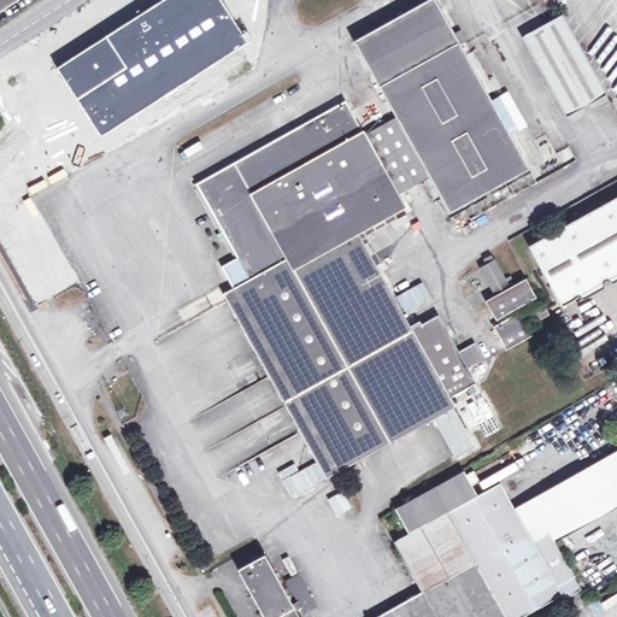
[(0,0),(0,12),(18,0),(0,0)]
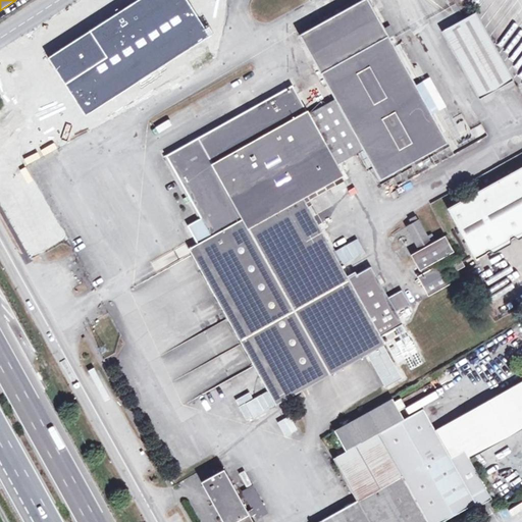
[(140,0),(50,57),(87,114),(208,37),(185,0),(140,0)]
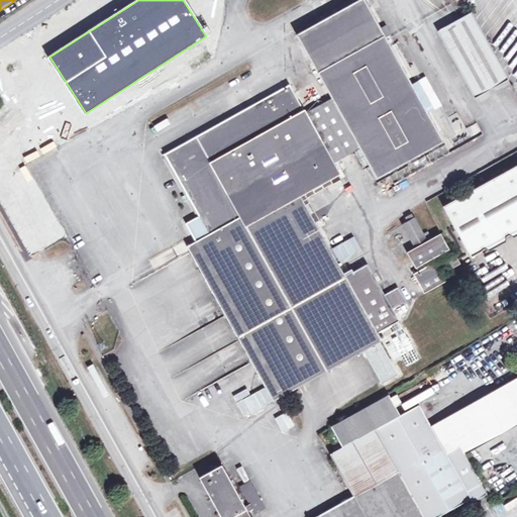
[(199,216),(186,224),(199,248),(191,252),(253,364),(263,358),(272,375),(266,378),(270,386),(267,387),(275,401),(387,337),(406,370),(422,362),(393,310),(406,302),(400,290),(387,298),(369,265),(354,273),(352,270),(343,274),(315,223),(301,197),(330,180),(339,175),(333,163),(360,148),(377,178),(443,141),(428,114),(412,85),(386,37),(392,34),(387,25),(381,28),(365,0),(358,0),(297,35),(332,98),(306,112),(290,85),(165,154),(199,216)]
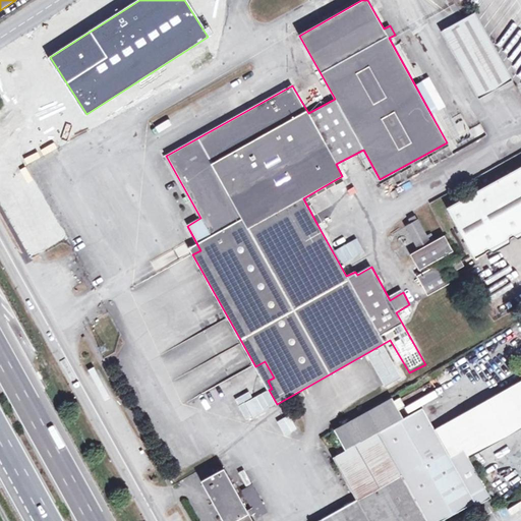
[(477,14),(443,33),(480,99),(514,80),(477,14)]
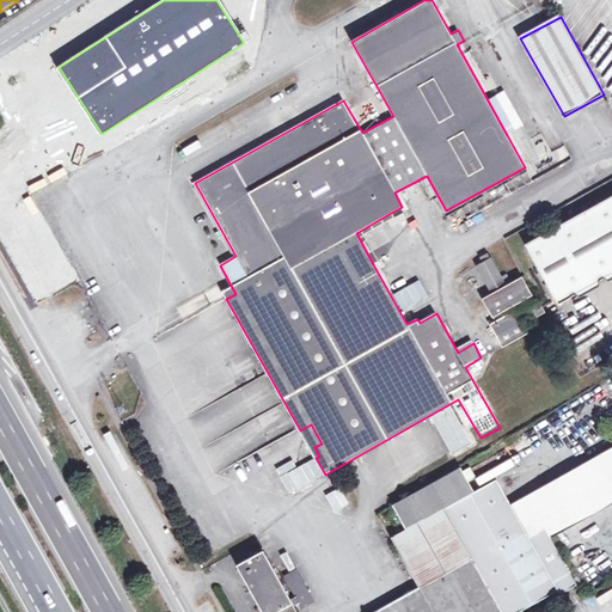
[(496,96),(488,101),(507,135),(515,130),(496,96)]
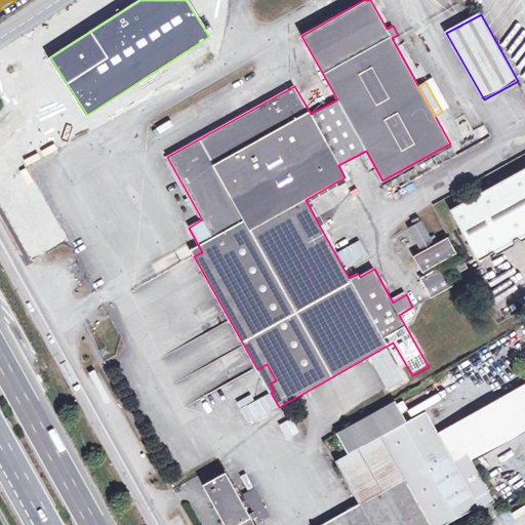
[(350,165),(344,169),(347,174),(353,171),(350,165)]
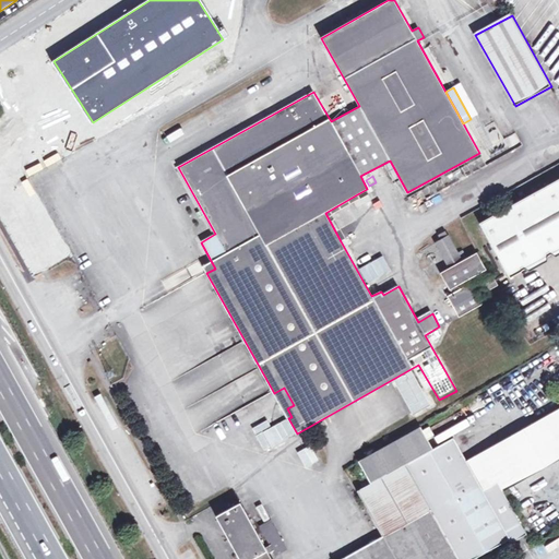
[(558,180),(483,222),(512,278),(558,252),(558,180)]
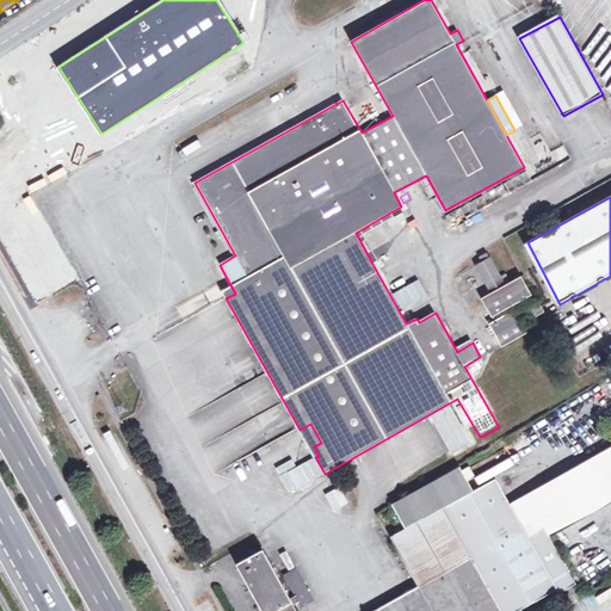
[(356,233),(372,264),(378,260),(364,235),(394,217),(390,213),(356,233)]
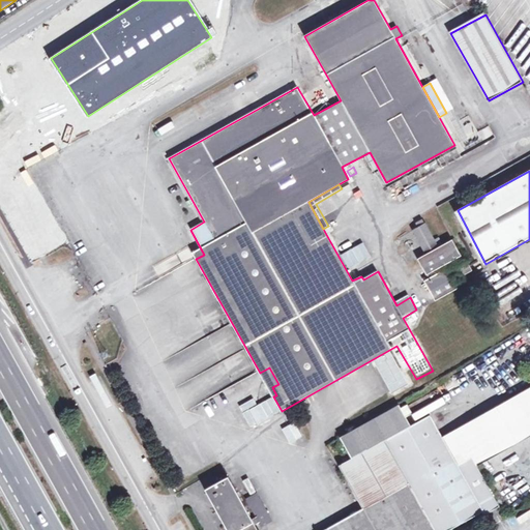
[(412,231),(425,255),(439,247),(423,218),(415,224),(417,228),(412,231)]
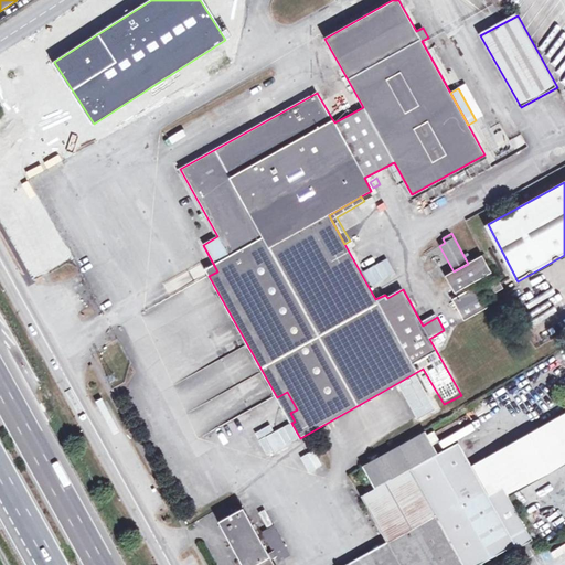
[(454,272),(445,276),(455,292),(472,283),(491,273),(482,256),(468,264),(454,272)]
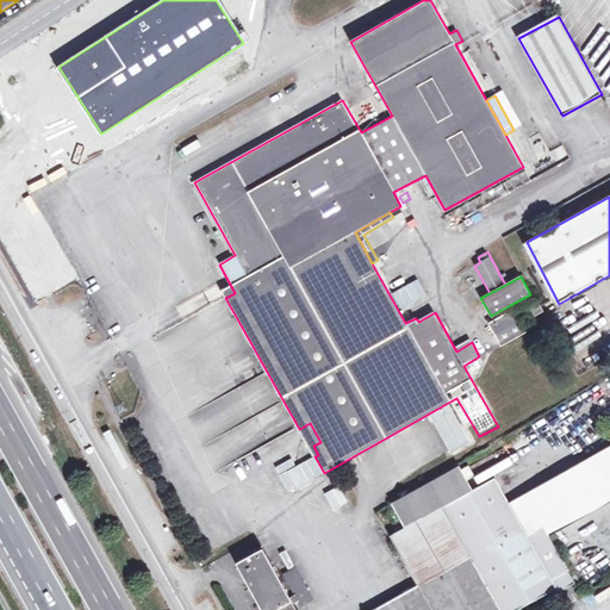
[(537,299),(526,306),(531,318),(543,311),(537,299)]
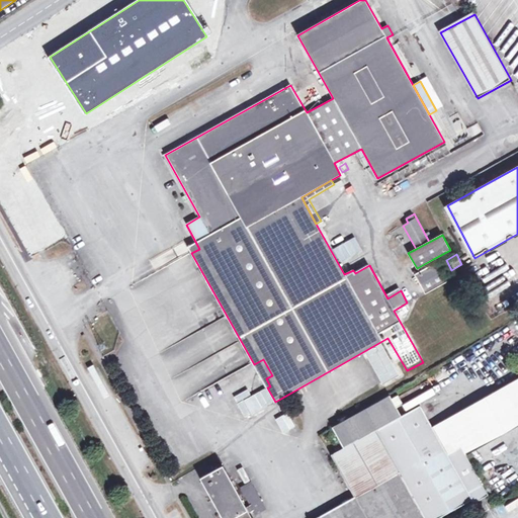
[(433,259),(417,268),(420,272),(435,263),(433,259)]
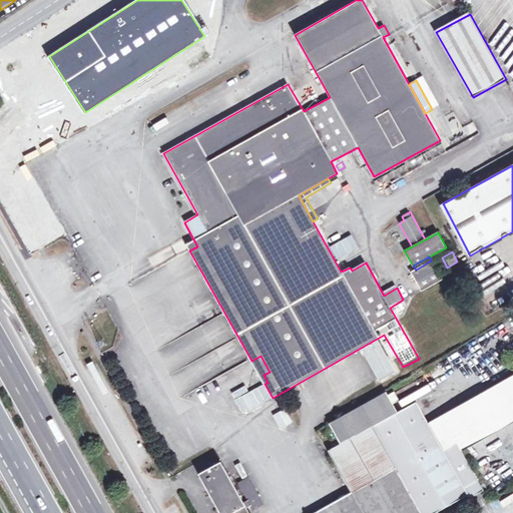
[(416,270),(410,273),(422,292),(443,279),(433,260),(431,261),(416,270)]
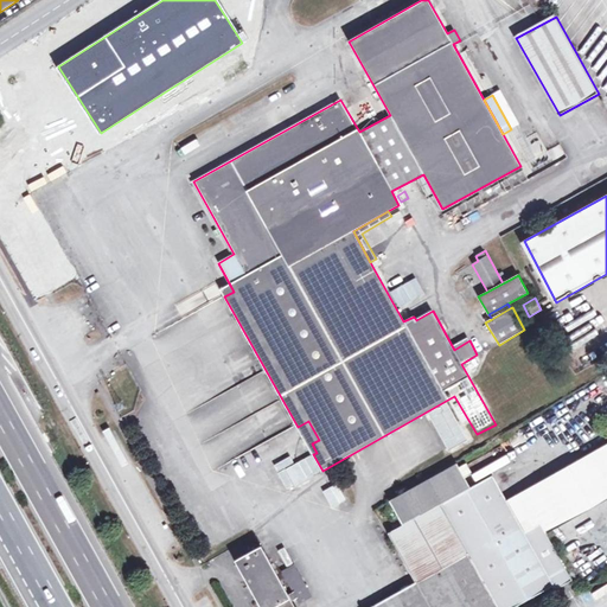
[(112,320),(100,326),(104,336),(116,328),(112,320)]
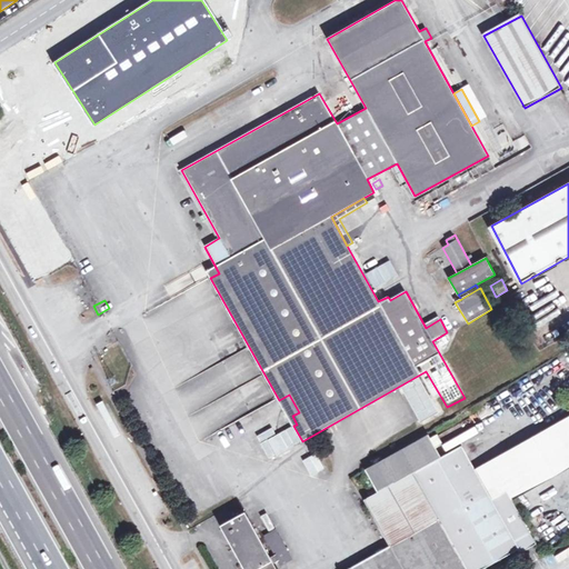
[(242,382),(253,376),(250,369),(239,375),(242,382)]
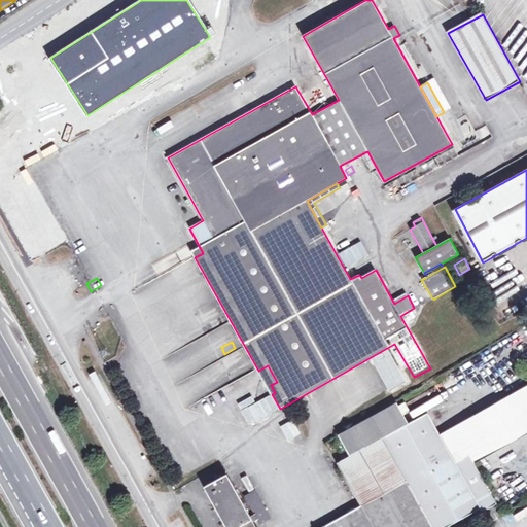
[(268,365),(258,371),(272,394),(275,393),(271,385),(277,382),(268,365)]
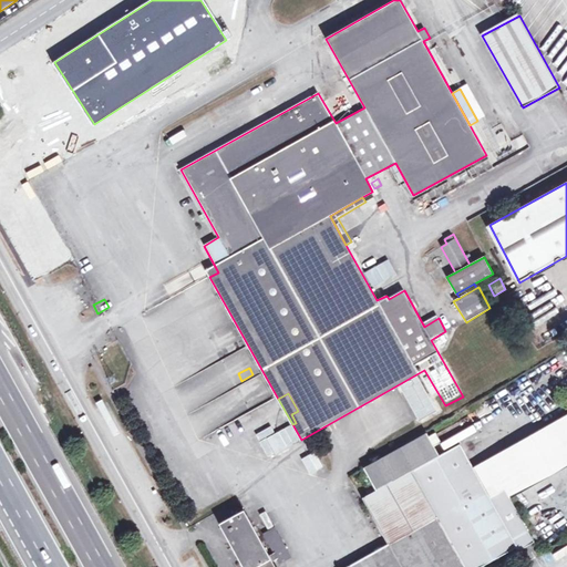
[(566,415),(473,467),(490,497),(505,488),(511,498),(566,465),(566,415)]
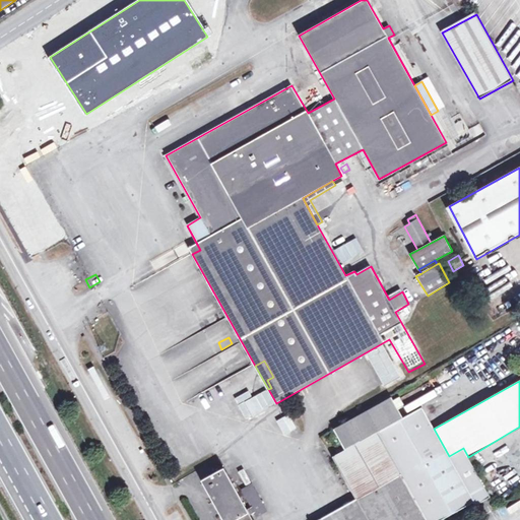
[(398,397),(390,401),(394,409),(402,404),(398,397)]
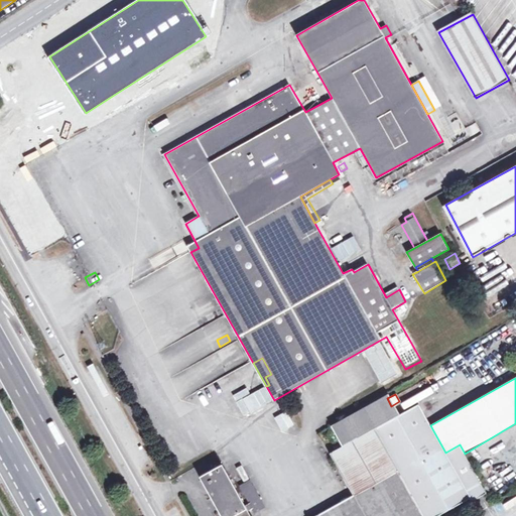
[(354,494),(313,515),(435,515),(470,497),(484,489),(465,454),(460,444),(445,453),(430,425),(418,404),(397,415),(391,406),(387,398),(386,396),(331,427),(342,446),(331,454),(354,494)]
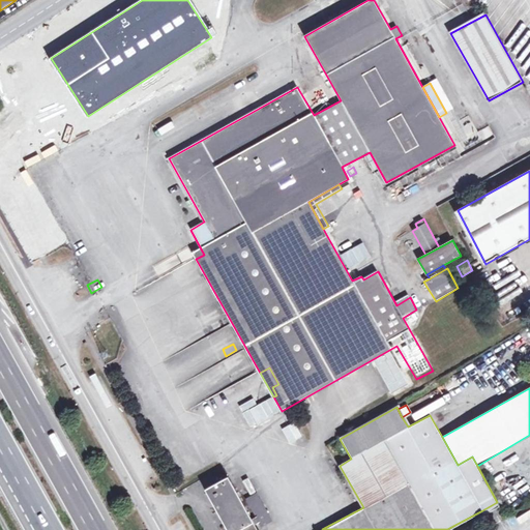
[(228,476),(205,490),(227,529),(257,529),(255,525),(260,522),(262,526),(271,520),(257,494),(246,500),(257,516),(251,520),(228,476)]
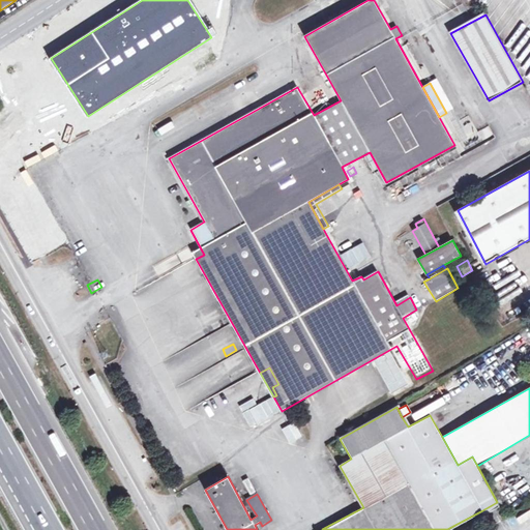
[(497,502),(482,510),(484,514),(499,506),(497,502)]
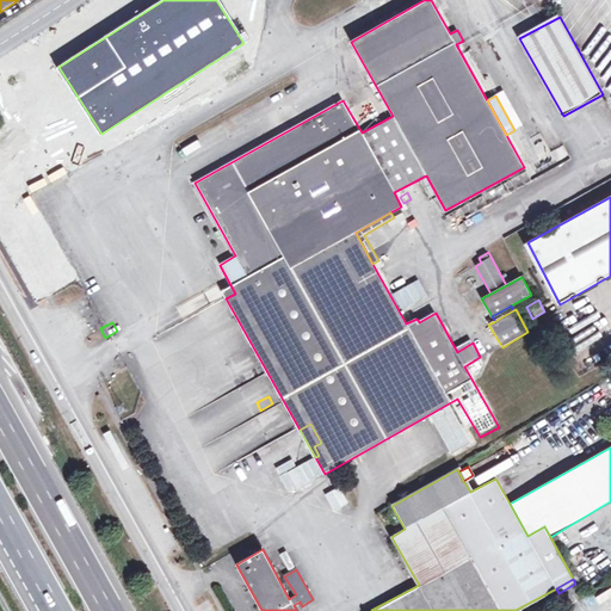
[(590,609),(598,604),(590,592),(581,598),(590,609)]
